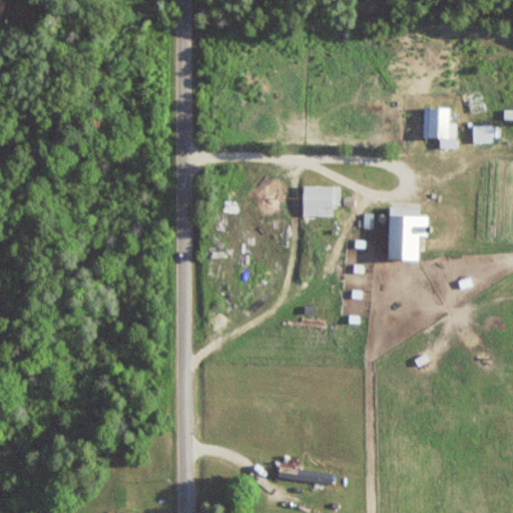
[(422,108),(422,137),(454,137),(454,123),(447,123),(447,108),(422,108)]
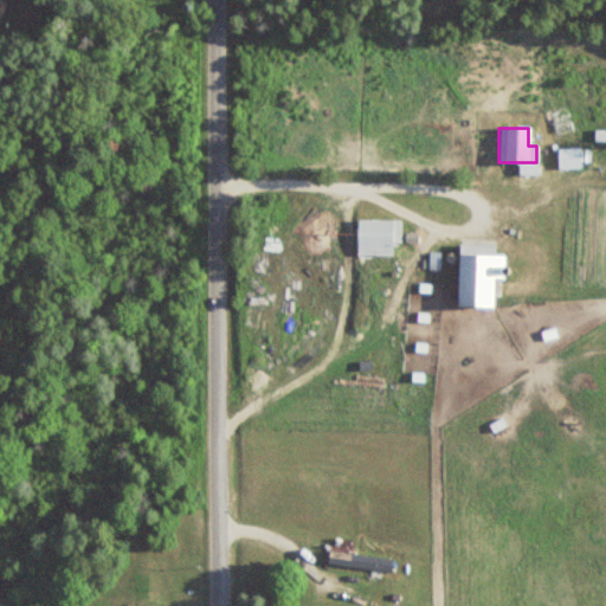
[(578,169),(578,159),(558,159),(558,169),(578,169)]
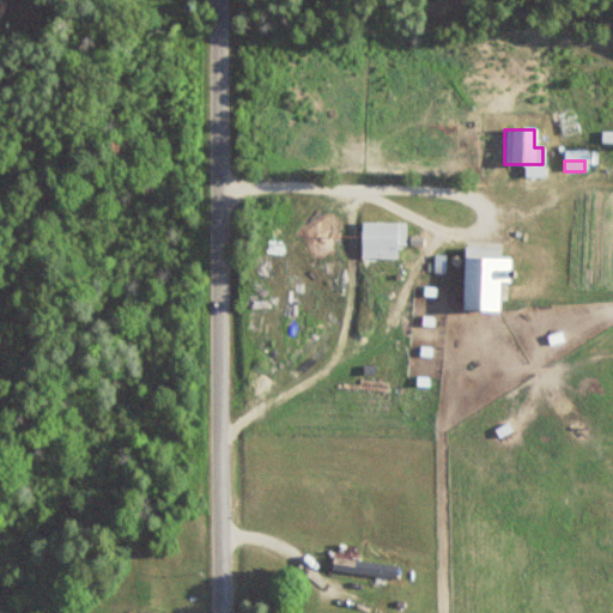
[(396,260),(396,247),(405,247),(405,223),(360,223),(359,259),(396,260)]
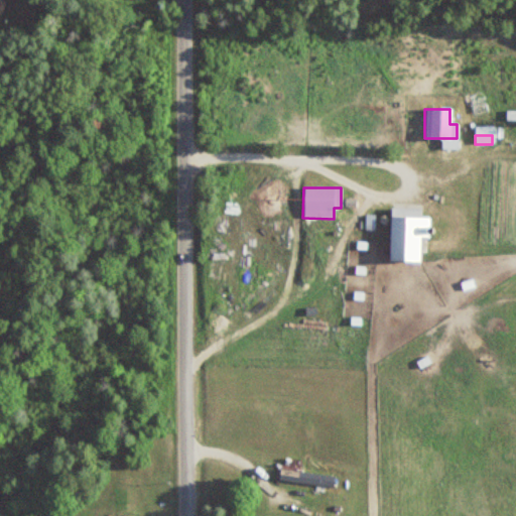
[(388,260),(419,261),(420,209),(389,208),(388,260)]
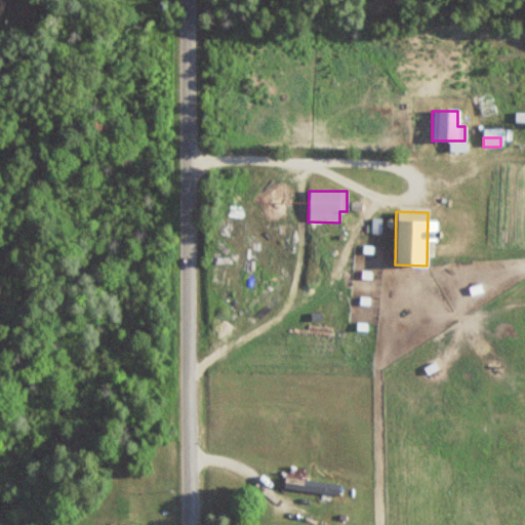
[(340,484),(284,476),(282,487),(338,495),(340,484)]
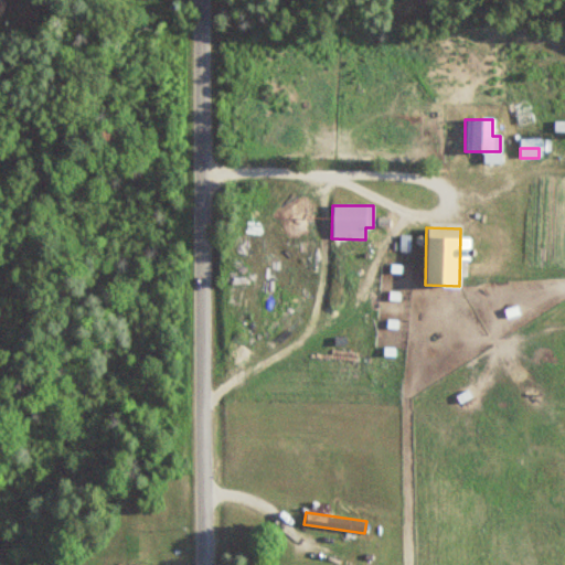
All buildings are outlined.
